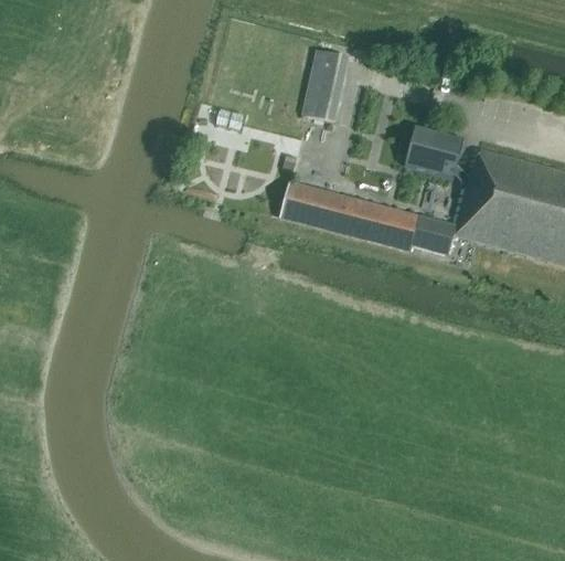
[(315,49),(310,72),(342,78),(348,56),(343,55),(315,49)]
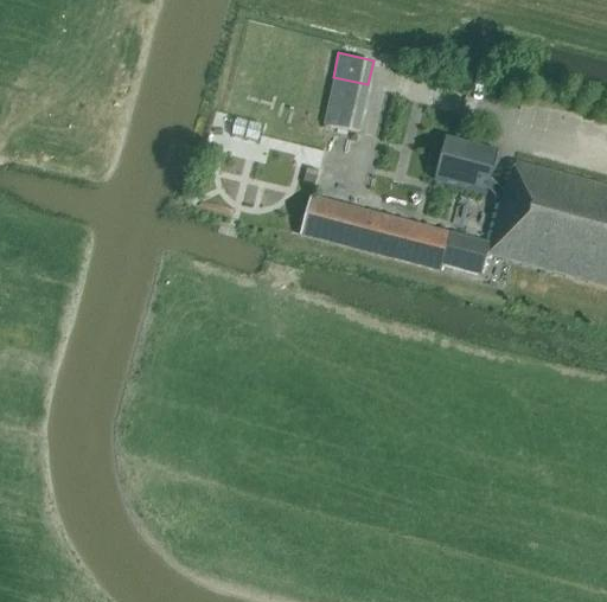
[(364,133),(332,127),(321,181),(375,191),(396,71),(376,68),(364,133)]
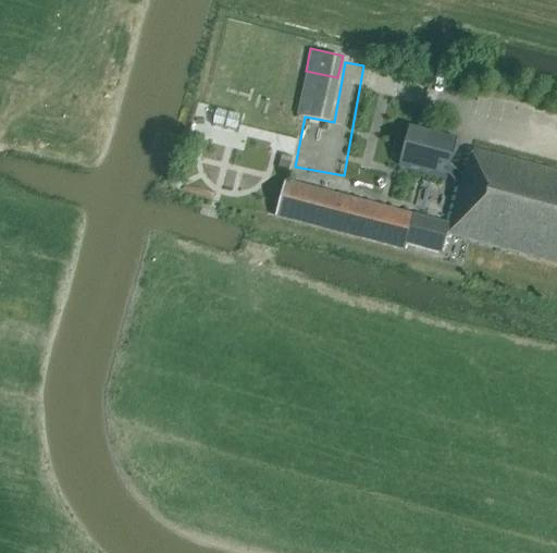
[(327,120),(333,97),(301,89),(296,113),(327,120)]
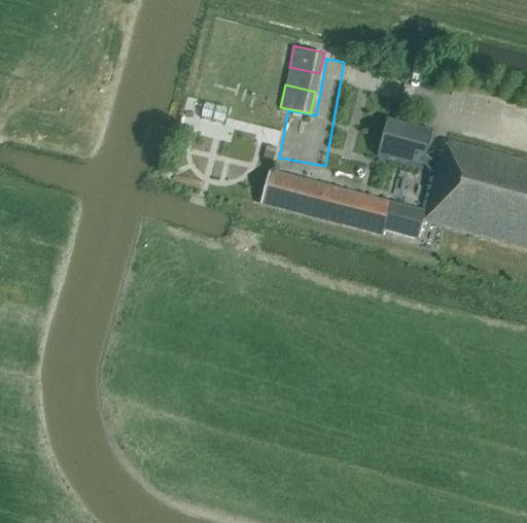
[(386,116),(376,153),(422,166),(423,162),(433,172),(436,164),(426,153),(432,129),(386,116)]
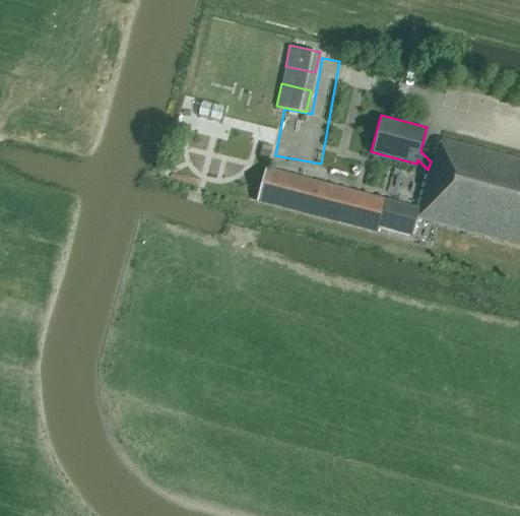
[(428,170),(418,207),(415,216),(416,216),(438,222),(519,244),(519,157),(441,137),(436,157),(432,156),(431,162),(428,170)]
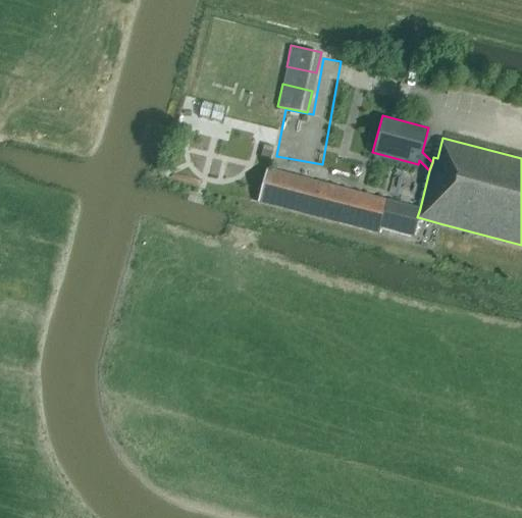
[(379,225),(386,199),(266,167),(257,200),(377,231),(379,225)]
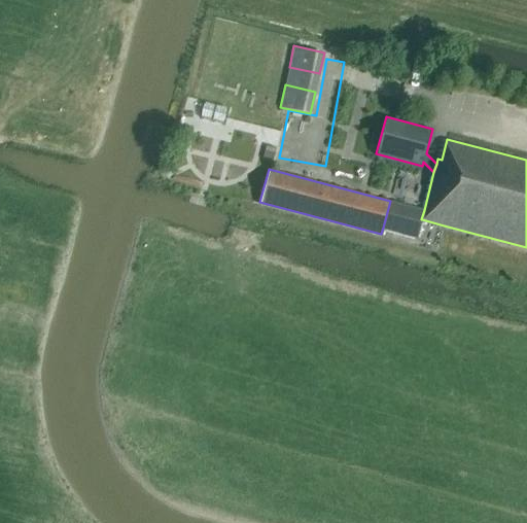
[(390,201),(383,228),(417,237),(422,219),(421,219),(424,210),(390,201)]
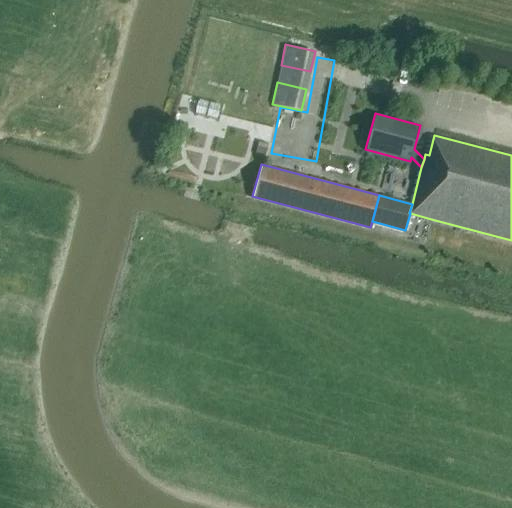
[(410,232),(428,236),(432,219),(413,215),(410,232)]
